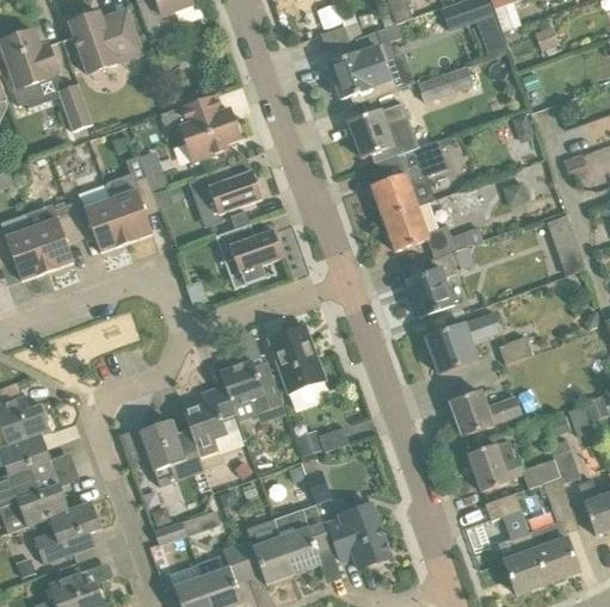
[(151,41),(173,32),(180,30),(173,12),(192,5),(190,0),(136,0),(151,41)]
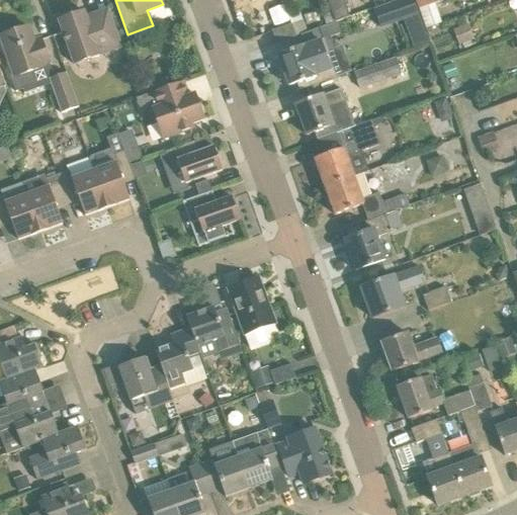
[(328,0),(330,5),(335,19),(348,14),(343,0),(328,0)]
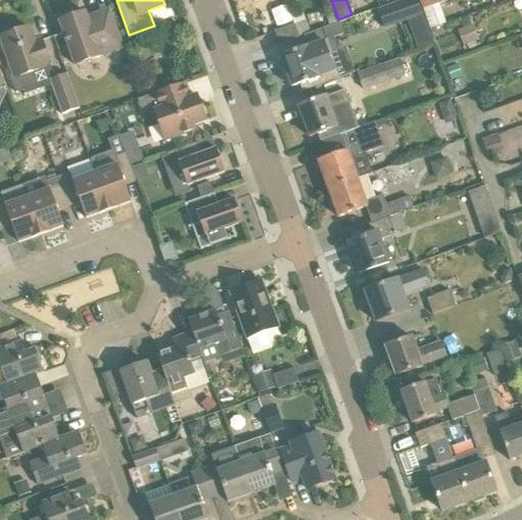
[(400,0),(378,8),(384,25),(422,11),(417,0),(400,0)]
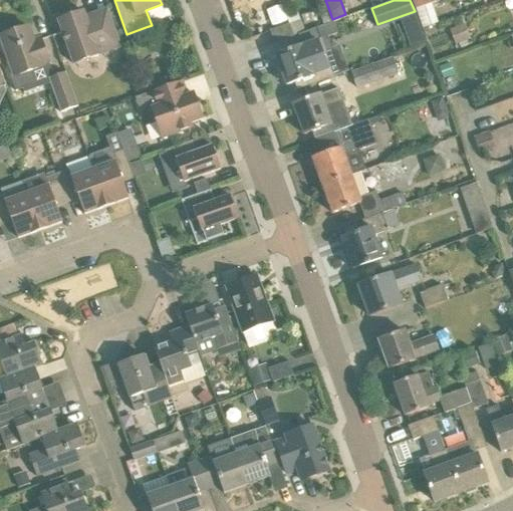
[(413,0),(416,8),(438,0),(413,0)]
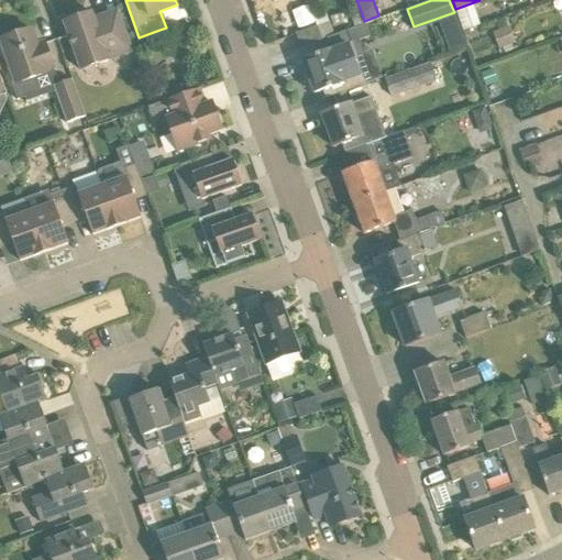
[(359,6),(351,9),(349,9),(354,24),(364,21),(359,6)]
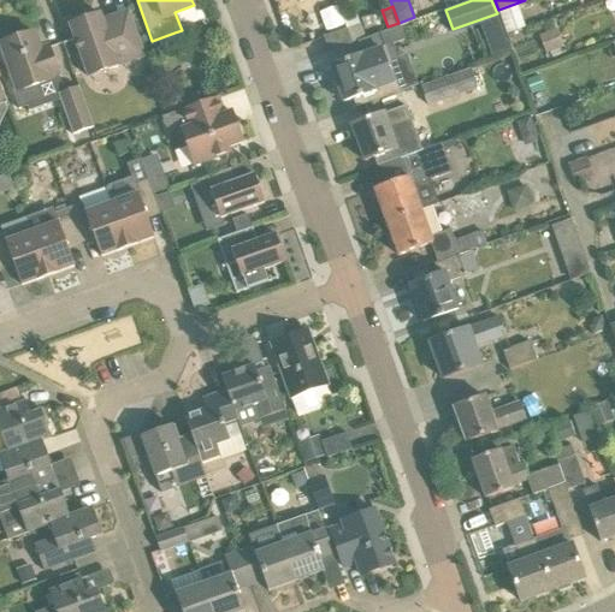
[(140,37),(137,30),(129,7),(102,17),(100,11),(69,22),(88,75),(146,55),(143,52),(145,52),(140,37)]
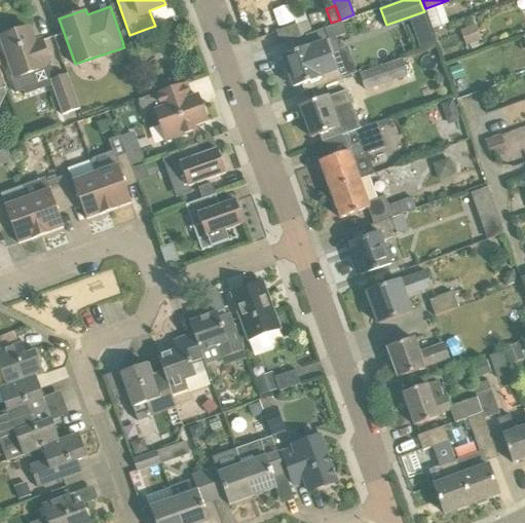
[(324,20),(322,9),(307,13),(310,24),(324,20)]
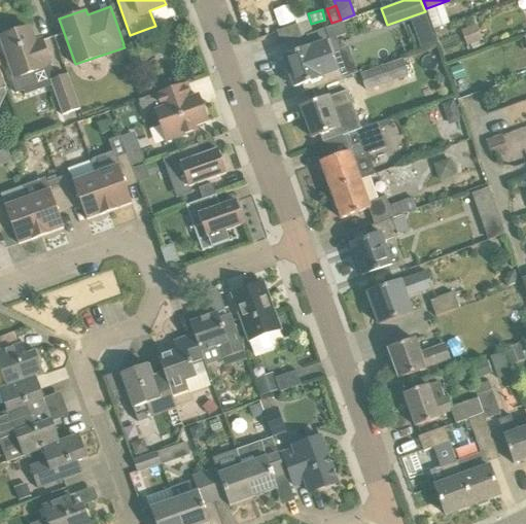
[(331,25),(336,36),(346,32),(342,21),(331,25)]
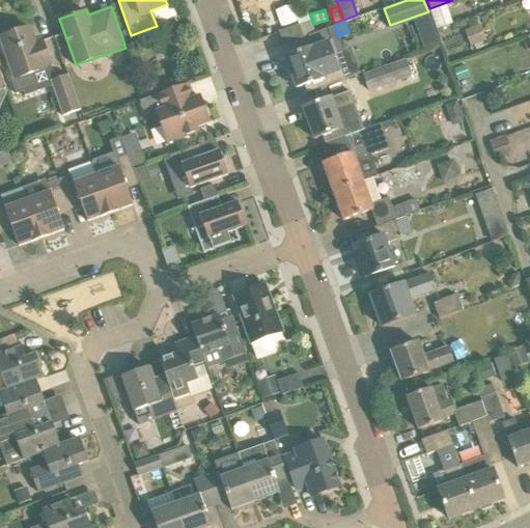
[(283,43),(303,35),(299,23),(278,30),(283,43)]
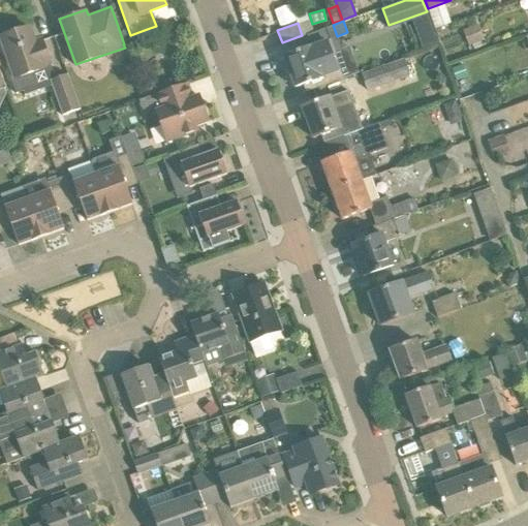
[(462,29),(468,43),(471,42),(478,40),(484,38),(477,23),(462,29)]
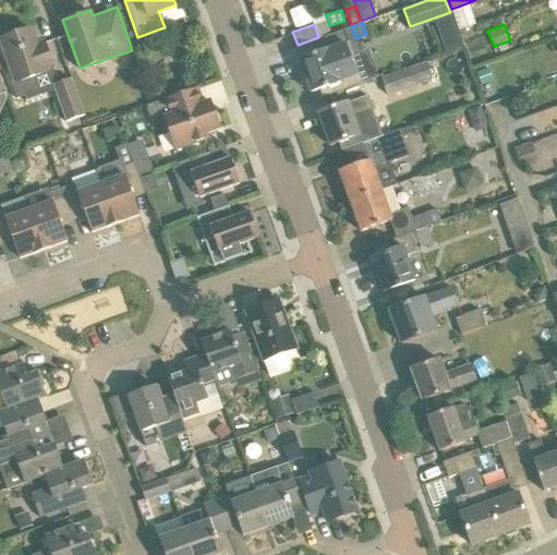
[(35,86),(32,76),(53,68),(51,61),(44,40),(36,43),(31,26),(16,32),(15,27),(2,33),(3,36),(0,37),(17,84),(13,86),(15,93),(35,86)]
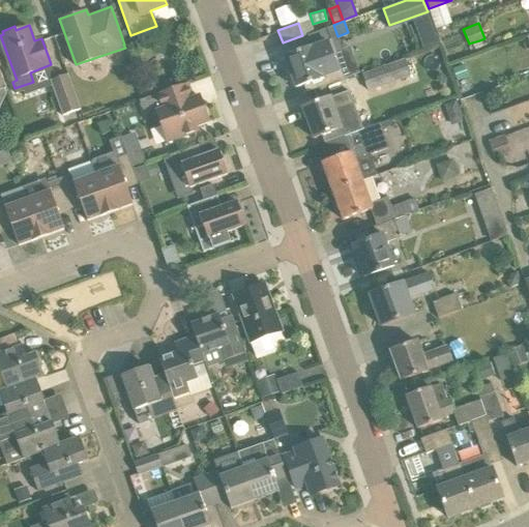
[(335,54),(330,37),(311,45),(284,55),(295,86),(302,83),(305,90),(344,76),(335,54)]
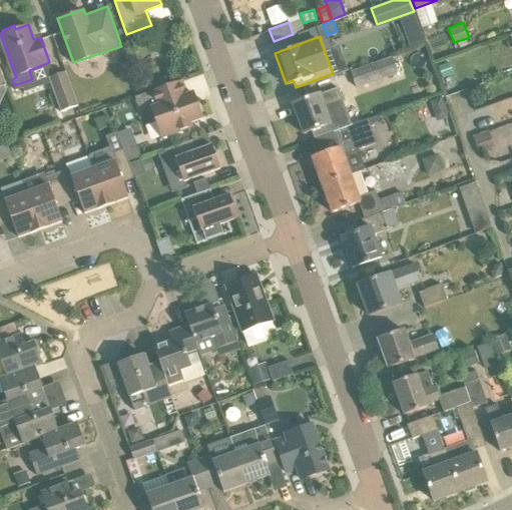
[(391,56),(351,70),(356,86),(396,72),(391,56)]
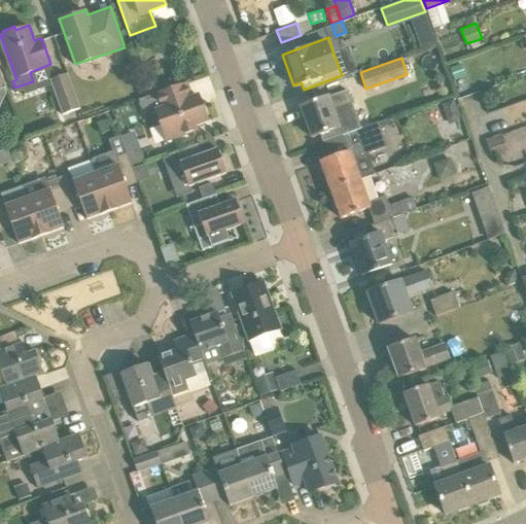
[(465,74),(461,62),(450,66),(454,78),(465,74)]
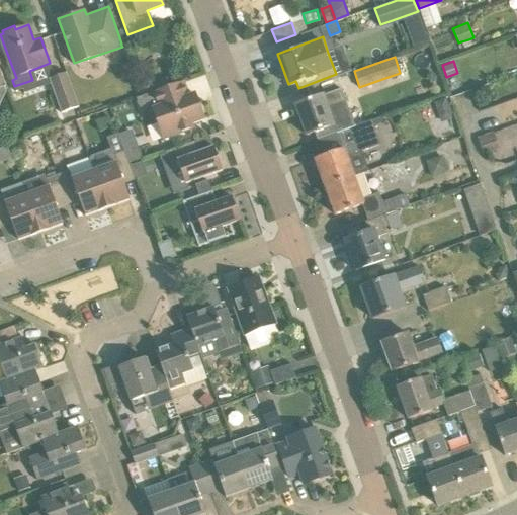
[(49,78),(50,81),(57,101),(61,112),(78,106),(65,72),(65,71),(54,75),(48,77),(49,78)]
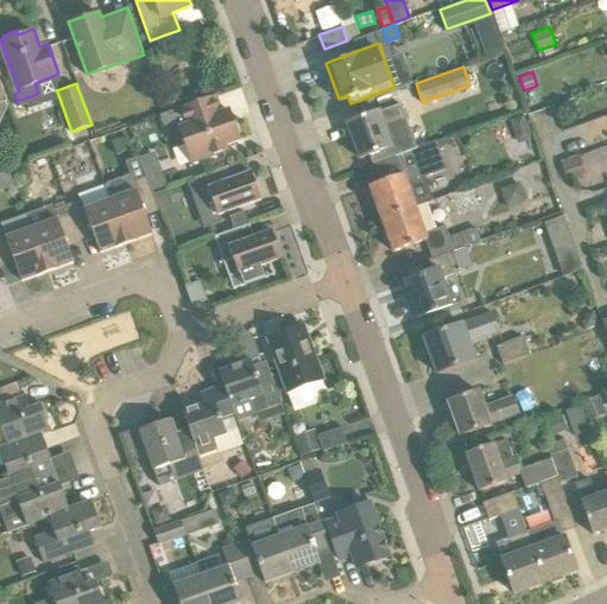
[(190,161),(214,153),(227,148),(226,142),(239,138),(228,107),(221,109),(215,93),(159,113),(166,132),(177,127),(190,161)]
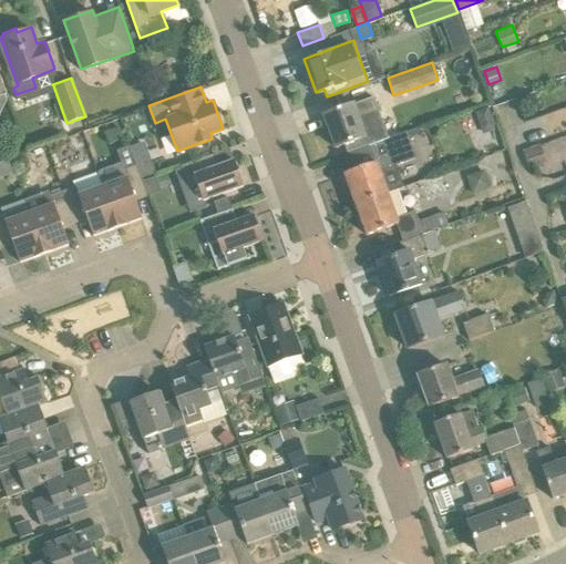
[(335,146),(346,142),(366,134),(359,116),(378,110),(372,94),(323,113),(335,146)]
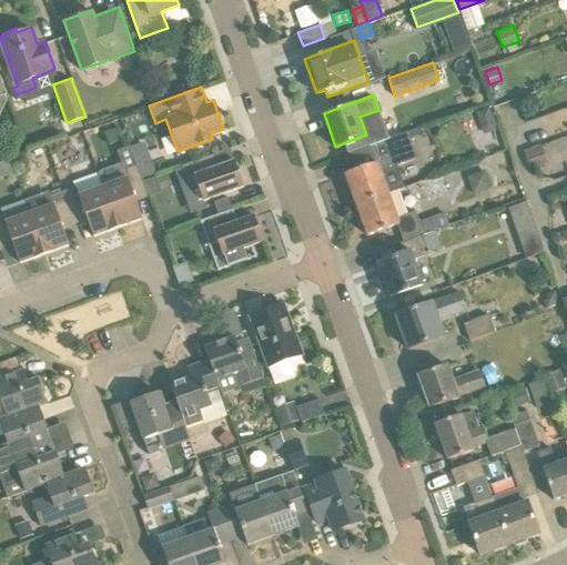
[(475,111),(483,132),(497,128),(488,106),(475,111)]
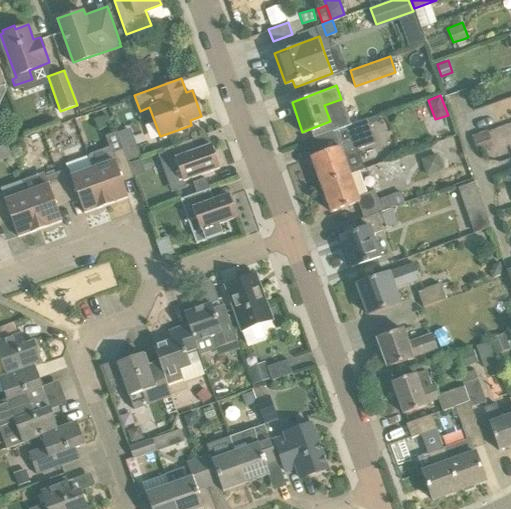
[(321,182),(364,167),(357,149),(375,142),(367,118),(350,124),(333,131),(338,145),(311,155),(321,182)]
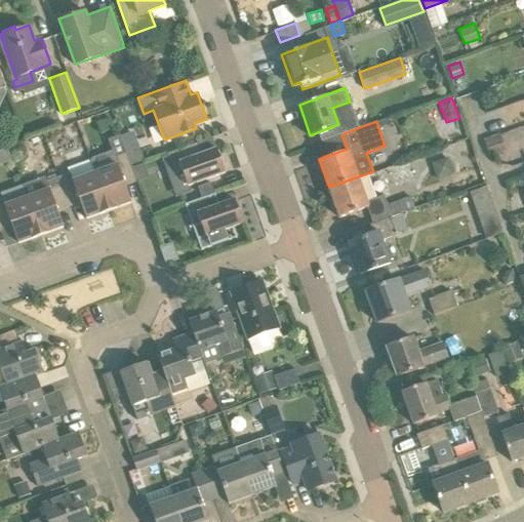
[(506,148),(499,131),(483,137),(490,154),(506,148)]
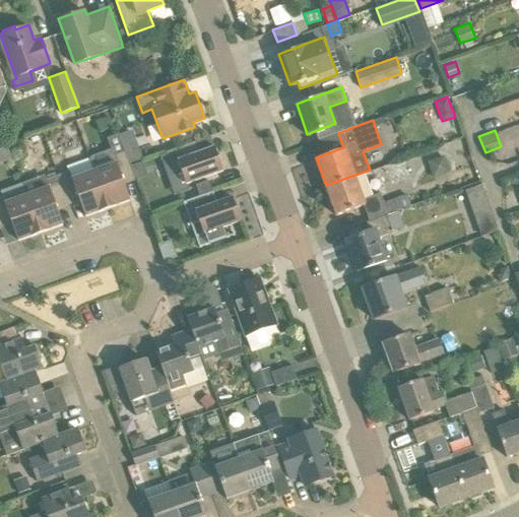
[(129,162),(126,152),(119,132),(106,137),(111,149),(89,157),(107,206),(129,198),(122,177),(133,173),(129,162)]
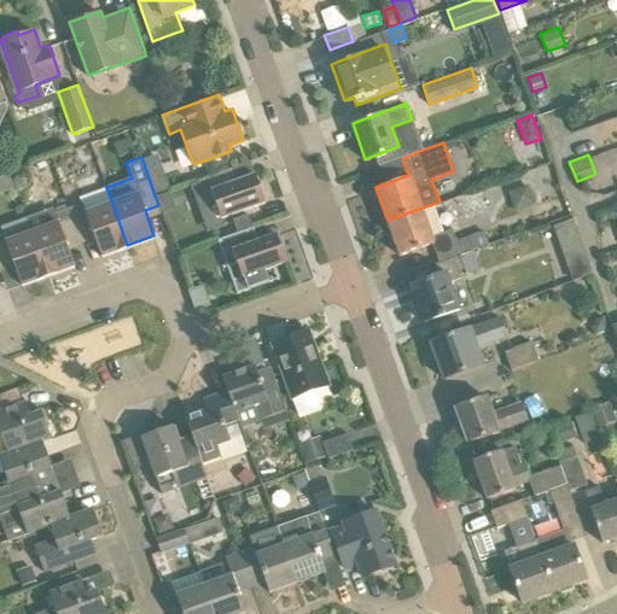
[(220,217),(242,209),(265,200),(255,174),(230,182),(225,168),(196,179),(205,206),(215,203),(220,217)]
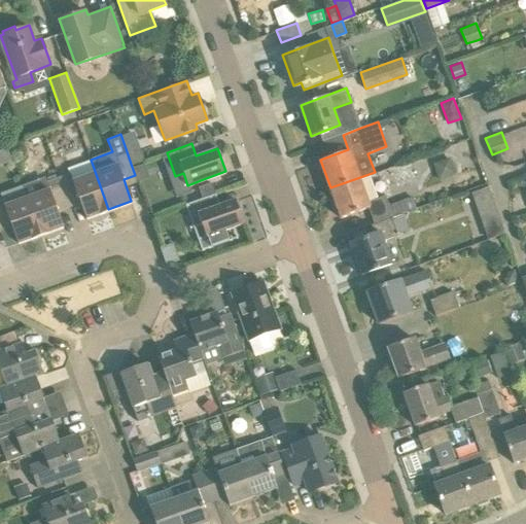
[(7,146),(0,149),(0,159),(1,163),(11,160),(7,146)]
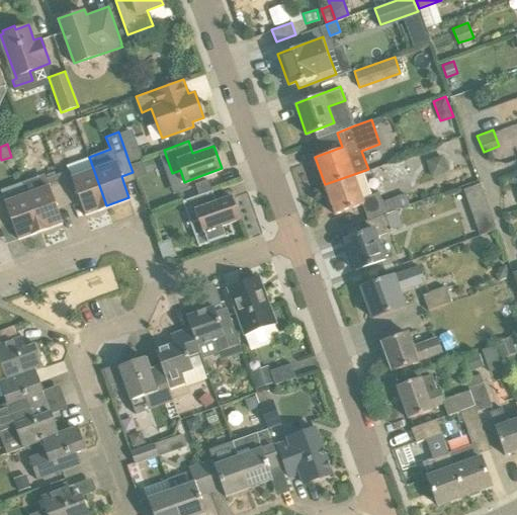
[(141,156),(139,150),(132,150),(125,152),(128,161),(141,156)]
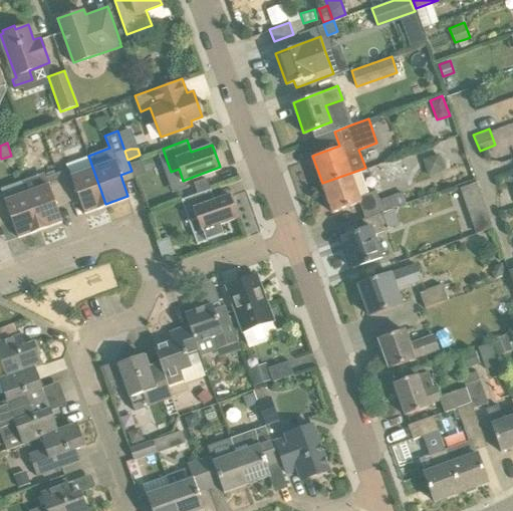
[(83,212),(105,204),(88,156),(88,154),(65,162),(68,170),(57,173),(65,195),(76,191),(83,212)]
